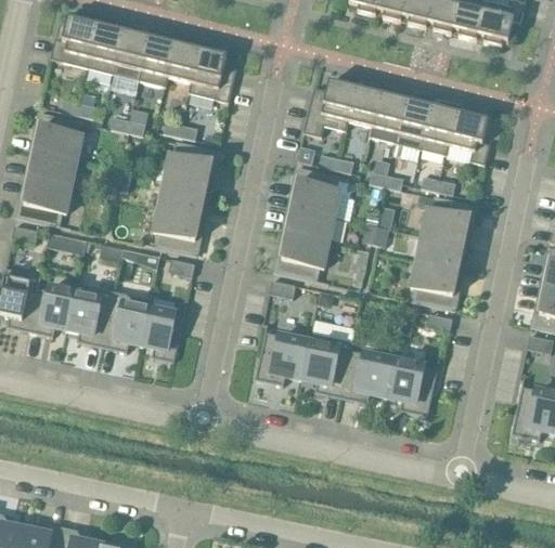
[(349,0),(348,3),(358,5),(357,11),(373,14),(375,15),(376,10),(374,9),(376,0),(349,0)]
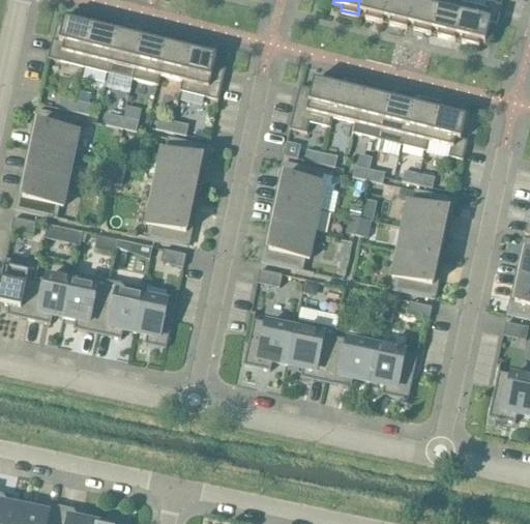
[(359,0),(357,8),(359,9),(365,10),(364,16),(380,20),(382,20),(383,16),(381,15),(385,0),(359,0)]
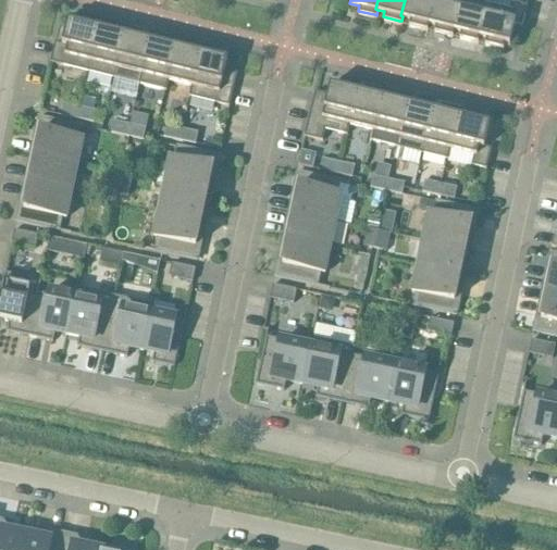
[(405,0),(400,15),(403,16),(410,17),(409,23),(425,27),(426,27),(428,22),(426,22),(431,0),(405,0)]
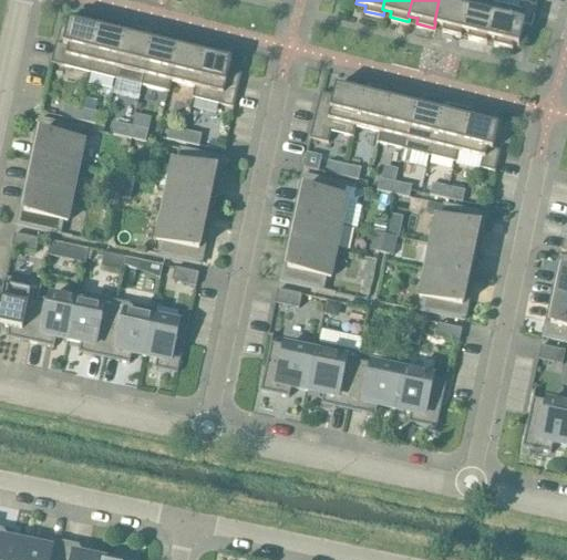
[(439,0),(434,22),(435,22),(443,24),(442,30),(459,33),(460,34),(462,29),(460,29),(466,0),(439,0)]
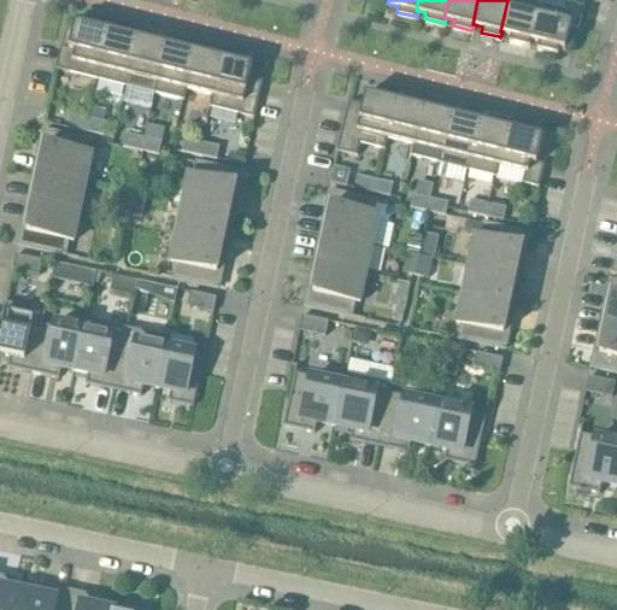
[(507,0),(500,31),(503,31),(510,34),(509,39),(527,44),(529,45),(530,39),(528,37),(529,33),(538,0),(507,0)]
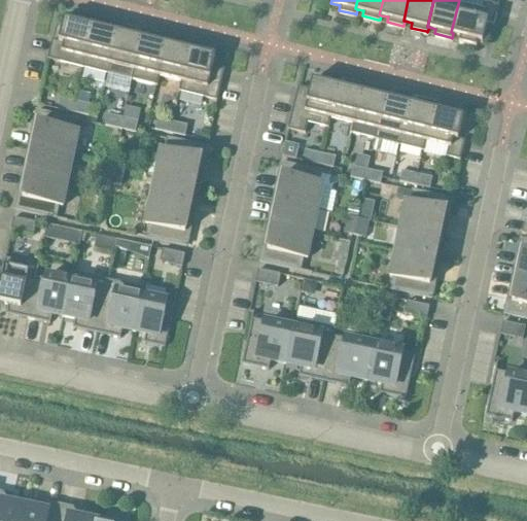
[(459,0),(452,28),(451,32),(453,33),(460,34),(458,39),(476,43),(477,38),(481,40),(487,19),(493,21),(495,10),(498,1),(494,0),(459,0)]
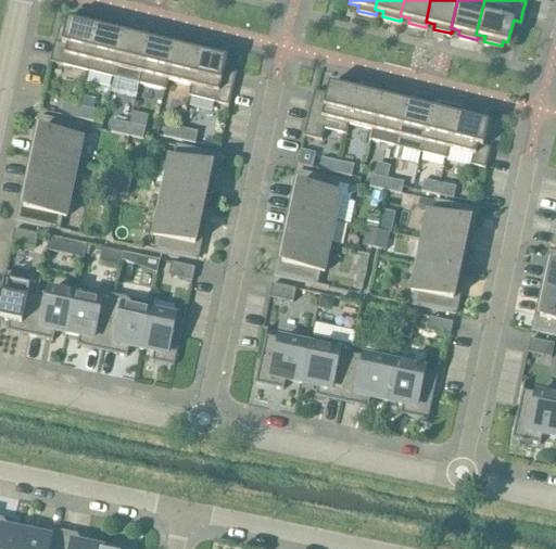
[(54,38),(51,52),(49,59),(88,67),(100,20),(98,20),(97,25),(89,23),(90,17),(73,13),(72,18),(66,17),(61,39),(54,38)]
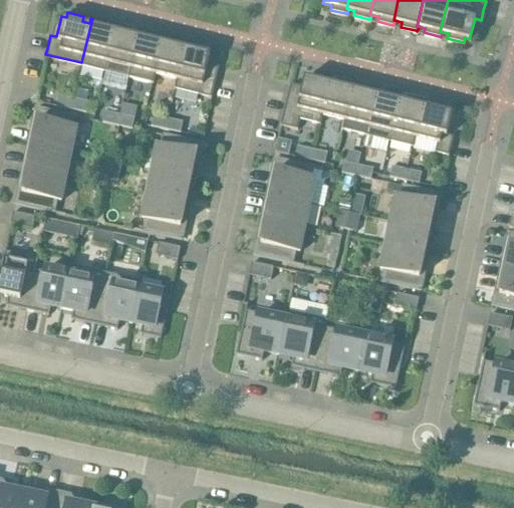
[(92,18),(81,62),(104,68),(115,24),(113,24),(112,28),(106,27),(107,22),(92,18)]
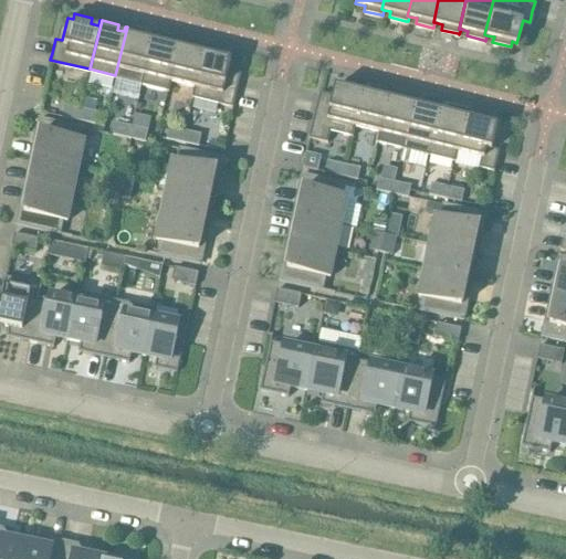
[(127,27),(115,75),(142,82),(142,81),(153,33),(152,32),(150,38),(143,37),(144,31),(127,27)]
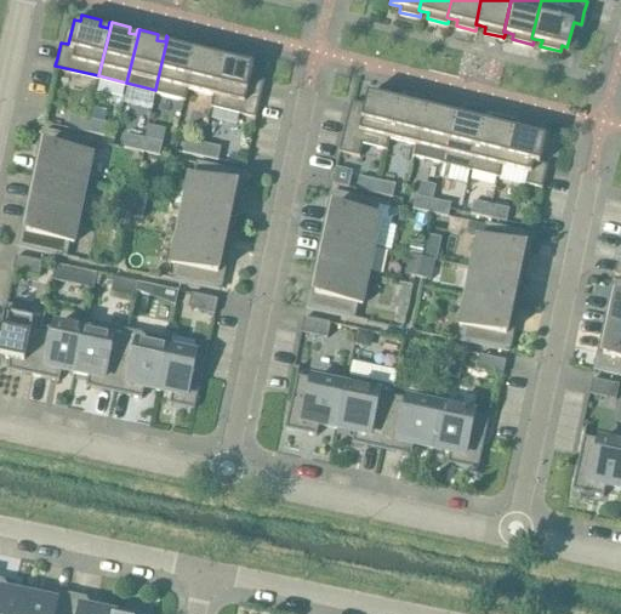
[(155,89),(155,90),(183,96),(195,43),(194,43),(193,49),(184,46),(187,40),(167,37),(155,89)]
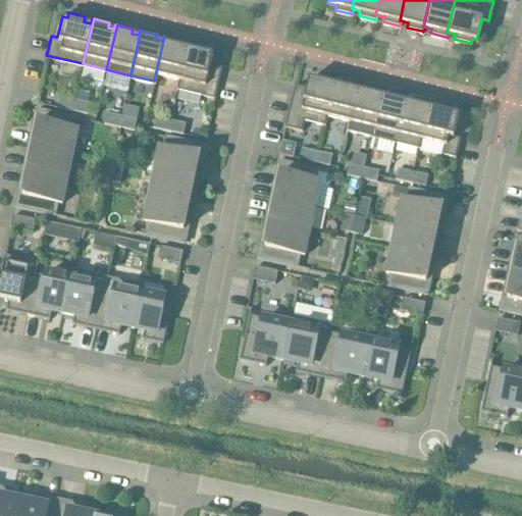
[(164,36),(154,81),(155,82),(157,71),(178,76),(176,87),(177,87),(189,42),(188,42),(186,47),(179,45),(180,40),(164,36)]
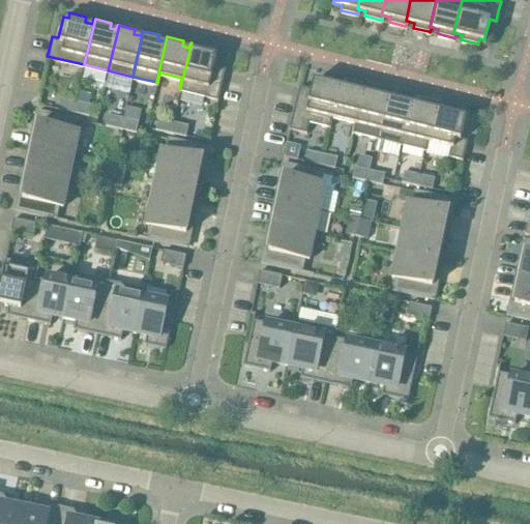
[(180,88),(217,97),(225,65),(213,62),(215,54),(206,52),(207,47),(192,42),(180,88)]
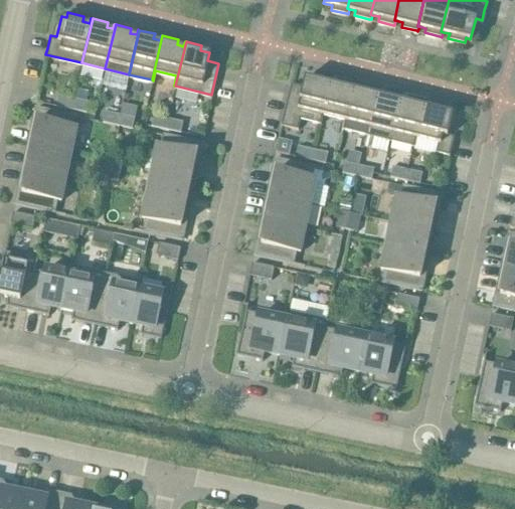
[(291,80),(281,123),(298,127),(300,116),(319,121),(330,76),(314,72),(313,77),(304,75),(302,83),(291,80)]
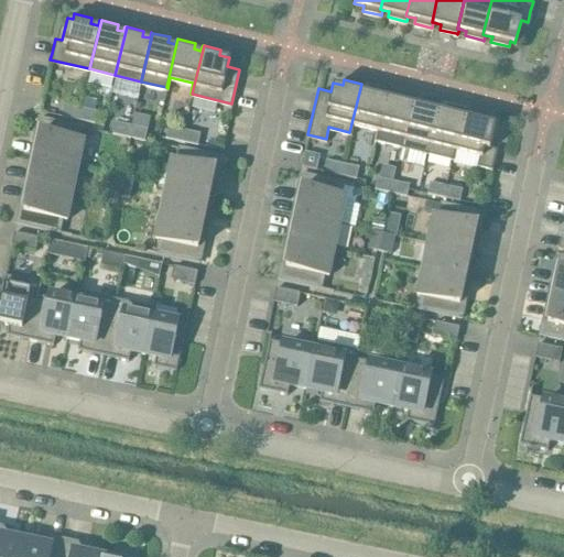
[(361,84),(349,132),(350,132),(354,122),(378,128),(387,90),(370,86),(368,91),(361,89),(362,84),(361,84)]
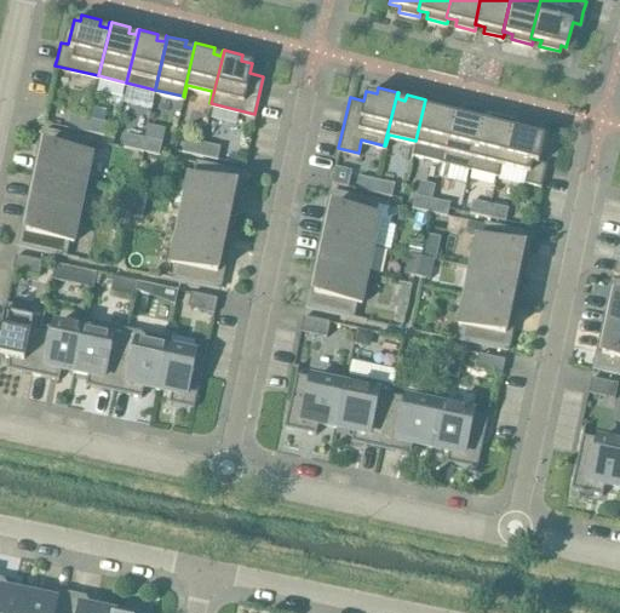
[(425,99),(415,141),(413,153),(441,159),(453,106),(435,102),(434,108),(426,106),(428,99),(425,99)]
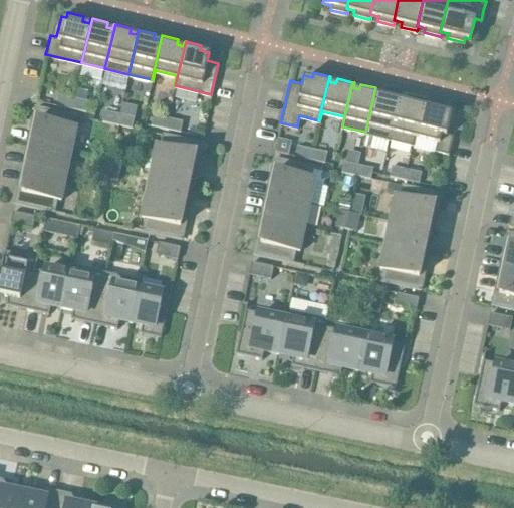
[(375,87),(365,132),(389,138),(400,93),(383,89),(382,94),(376,93),(377,88),(375,87)]
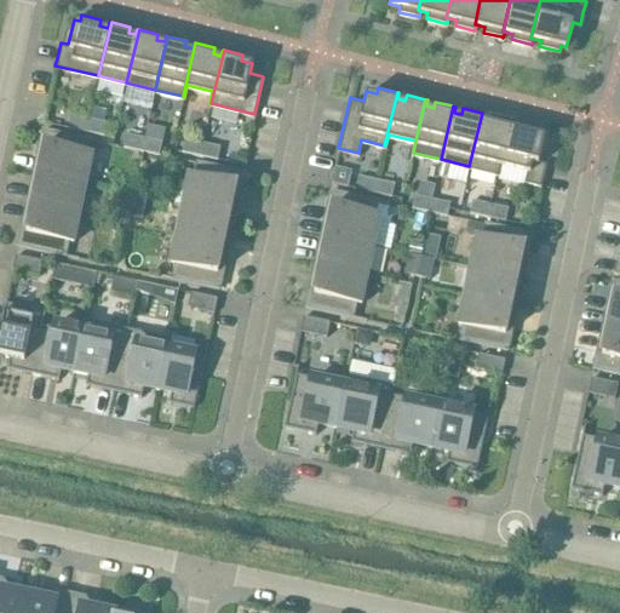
[(70,110),(68,124),(85,127),(89,114),(70,110)]
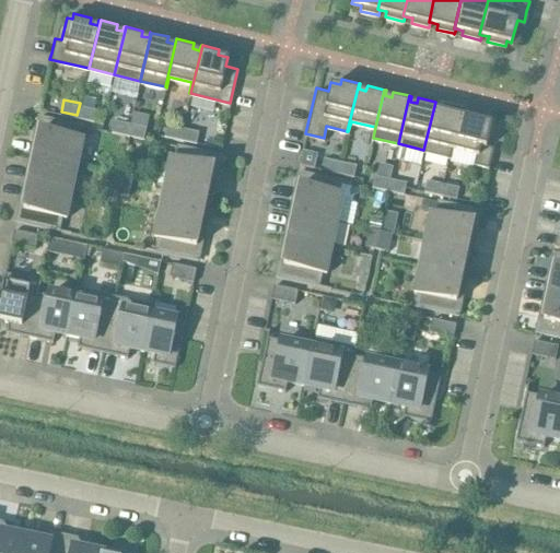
[(435,102),(423,150),(448,156),(461,108),(444,104),(442,109),(435,107),(436,103),(435,102)]
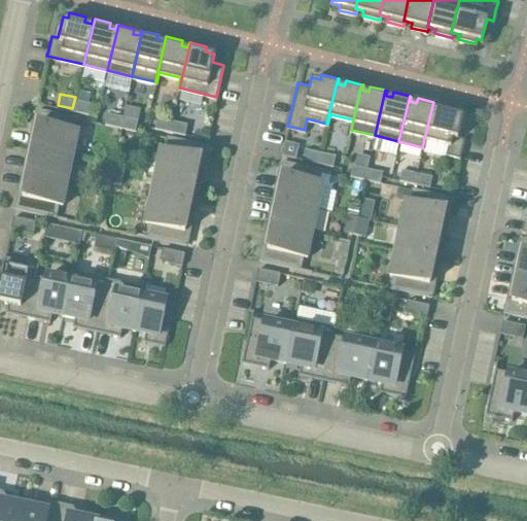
[(75,97),(72,108),(89,112),(91,100),(75,97)]
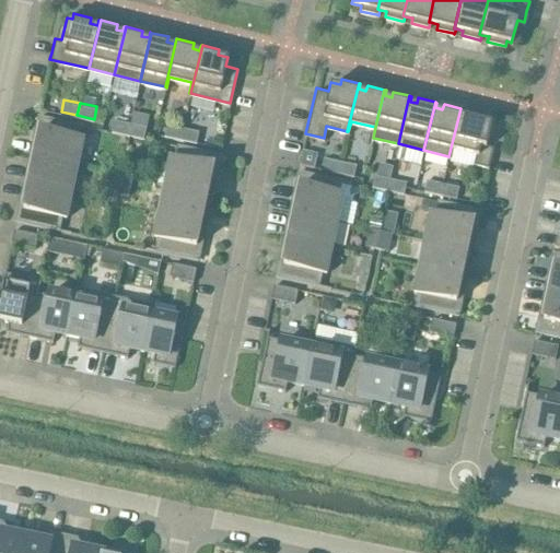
[(461,108),(448,156),(451,156),(453,146),(476,152),(473,162),(488,165),(493,145),(486,143),(491,121),(486,119),(488,115),(469,110),(468,116),(461,114),(463,108),(461,108)]
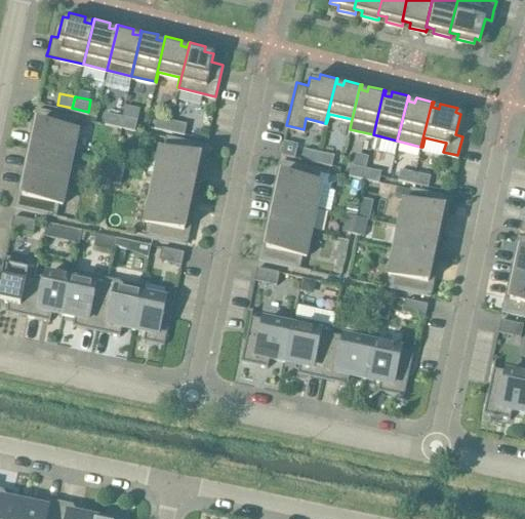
[(37,122),(32,145),(72,153),(77,128),(73,127),(75,115),(35,107),(32,121),(37,122)]
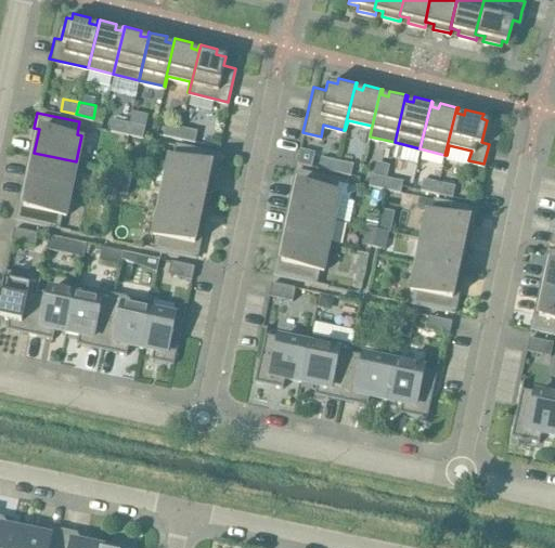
[(113,116),(111,129),(126,132),(129,120),(113,116)]
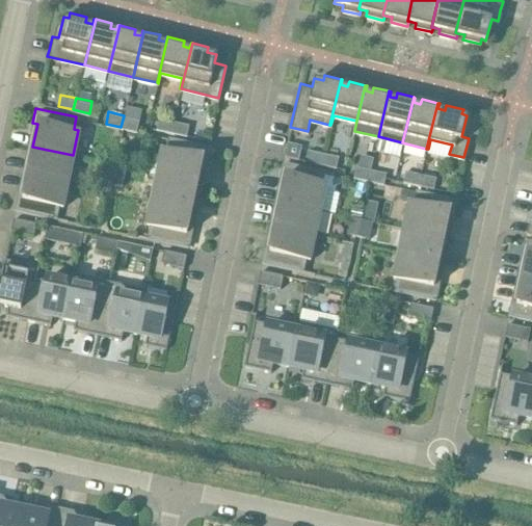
[(124,115),(121,127),(137,130),(139,119),(124,115)]
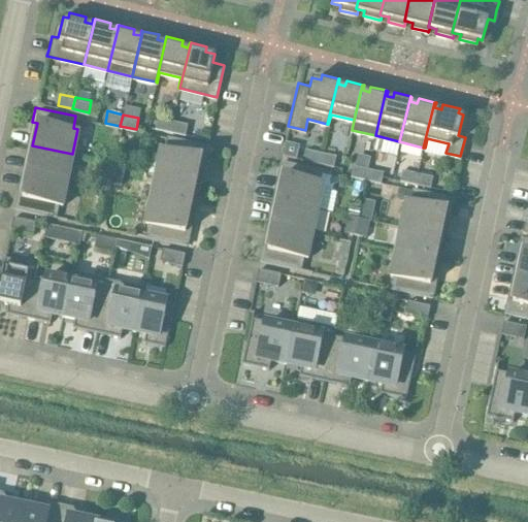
[(158,115),(155,126),(170,129),(172,118),(158,115)]
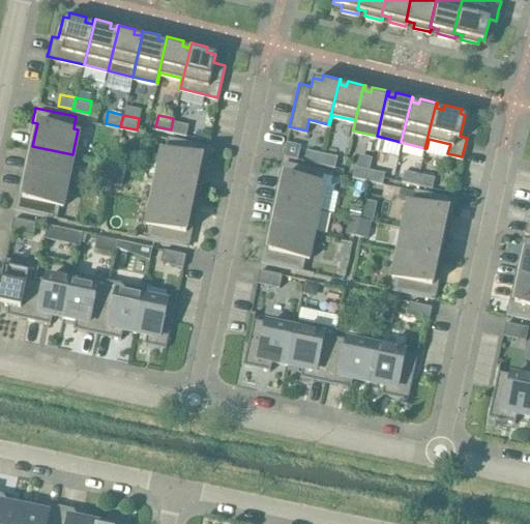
[(173,118),(171,129),(186,134),(188,122),(173,118)]
